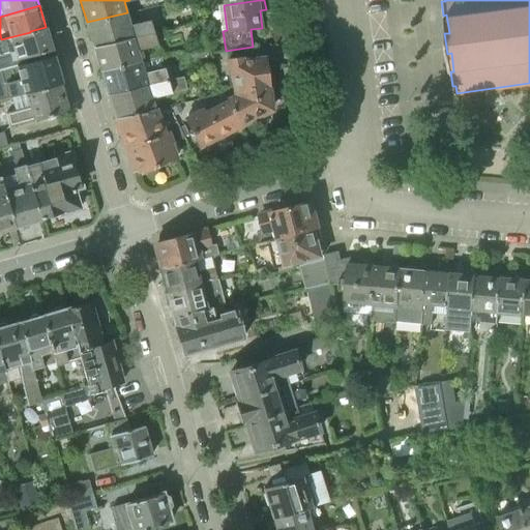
[(94,47),(167,30),(165,22),(151,25),(150,20),(131,24),(127,12),(87,22),(94,47)]
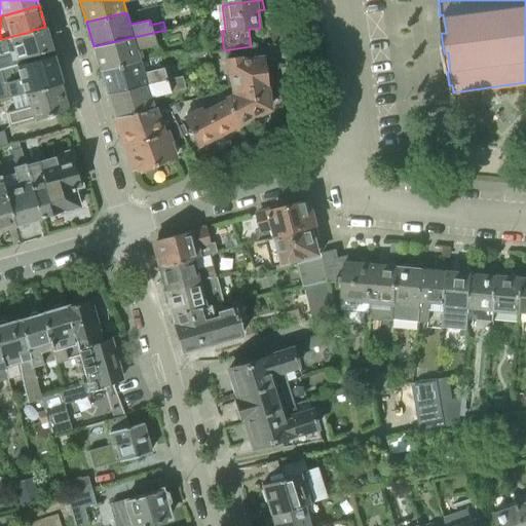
[(30,32),(1,39),(0,38),(0,54),(9,52),(11,60),(51,48),(45,27),(30,31),(30,32)]
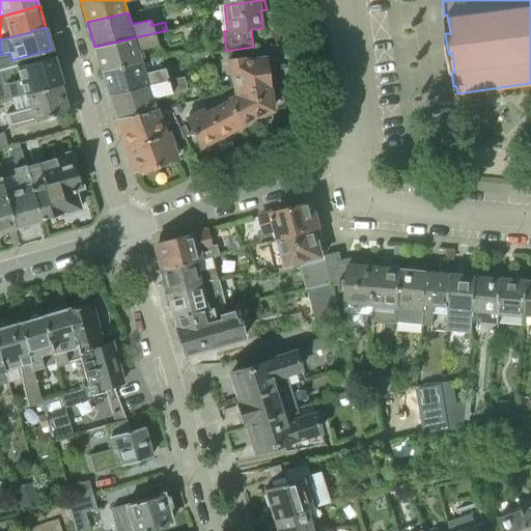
[(102,71),(142,60),(138,50),(159,46),(157,39),(169,37),(167,30),(94,47),(102,71)]
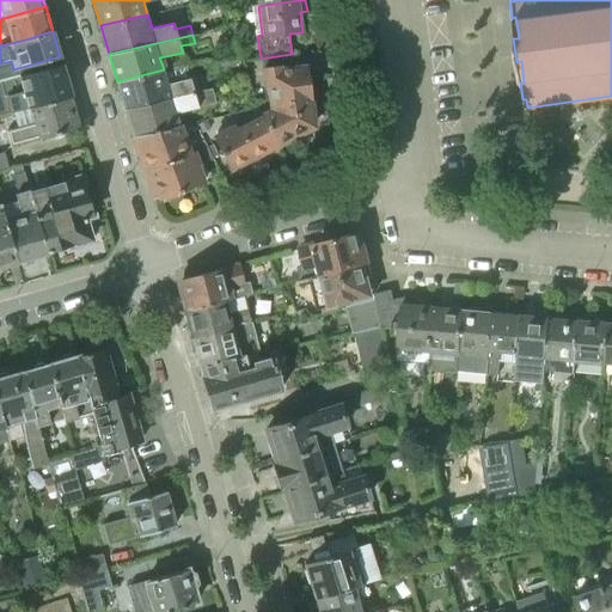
[(0,114),(71,93),(61,63),(18,75),(19,80),(17,80),(20,91),(0,96),(0,114)]
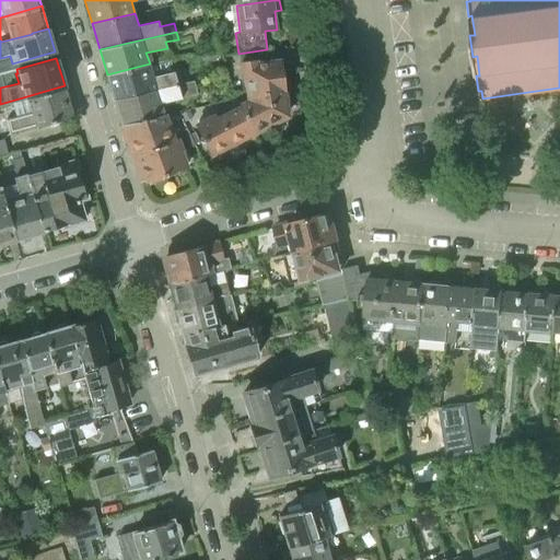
[(245,96),(283,91),(284,91),(280,60),(258,63),(257,58),(237,61),(241,79),(242,79),(245,96)]
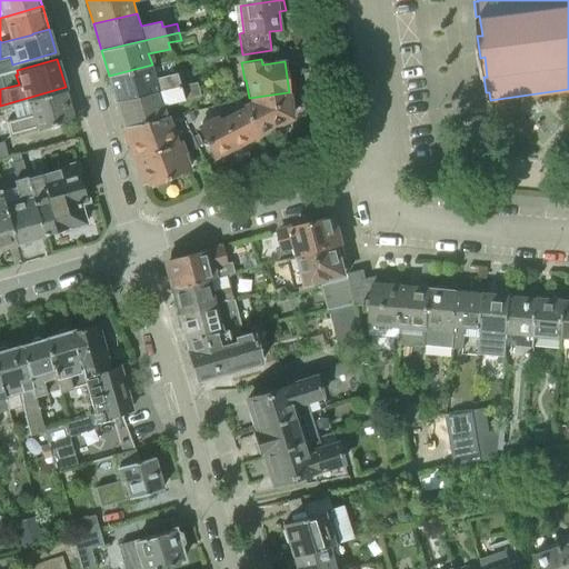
[(117,102),(191,83),(189,76),(178,78),(177,72),(156,77),(152,65),(109,76),(117,102)]
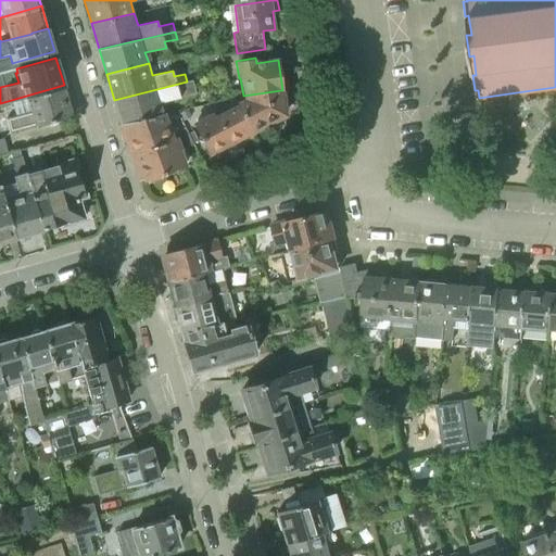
[(122,124),(163,112),(160,101),(197,93),(193,79),(187,81),(114,100),(122,124)]
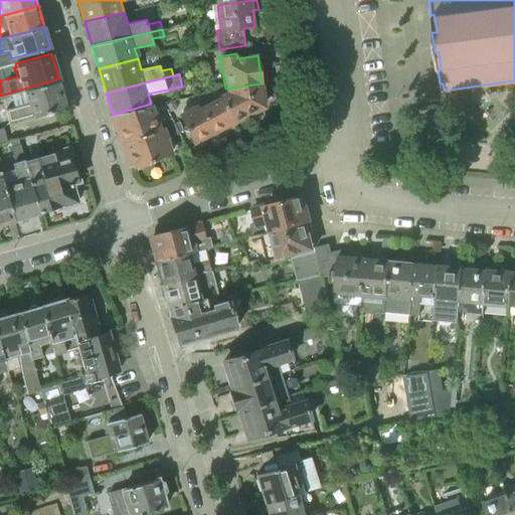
[(59,78),(0,96),(0,97),(11,94),(15,107),(5,110),(9,123),(32,117),(67,108),(59,78)]
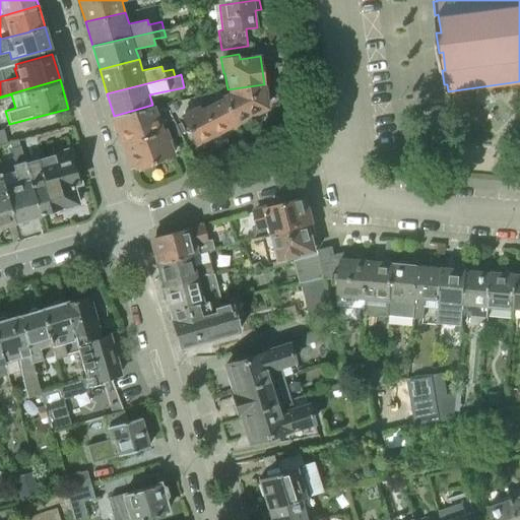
[(221,94),(222,96),(237,123),(266,108),(263,84),(228,89),(228,92),(221,94)]
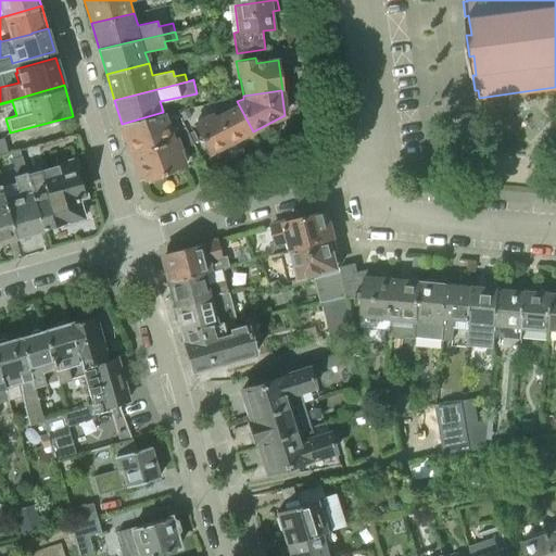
[(209,153),(253,131),(238,103),(214,115),(213,112),(192,122),(209,153)]
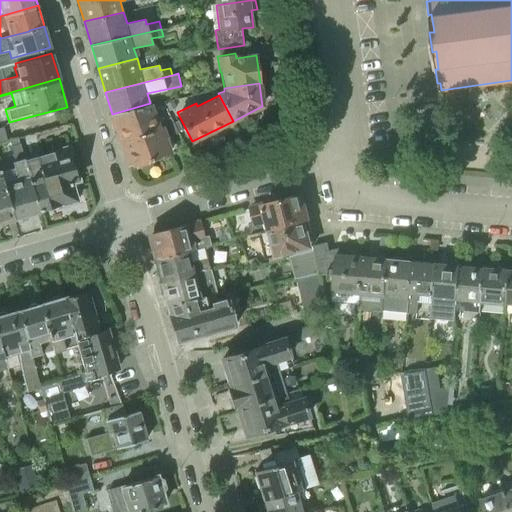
[(121,139),(161,125),(152,102),(150,103),(112,114),(121,139)]
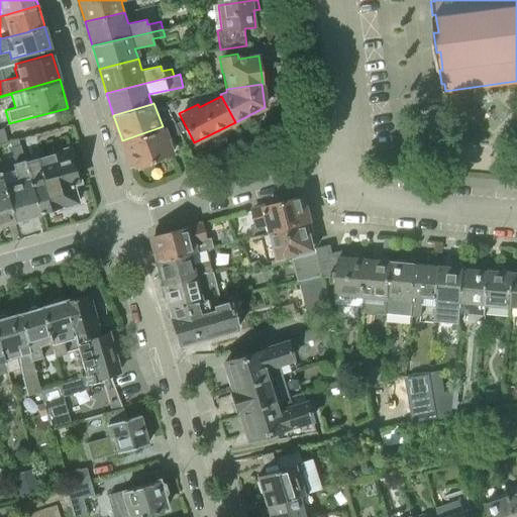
[(173,136),(180,133),(175,123),(169,126),(173,136)]
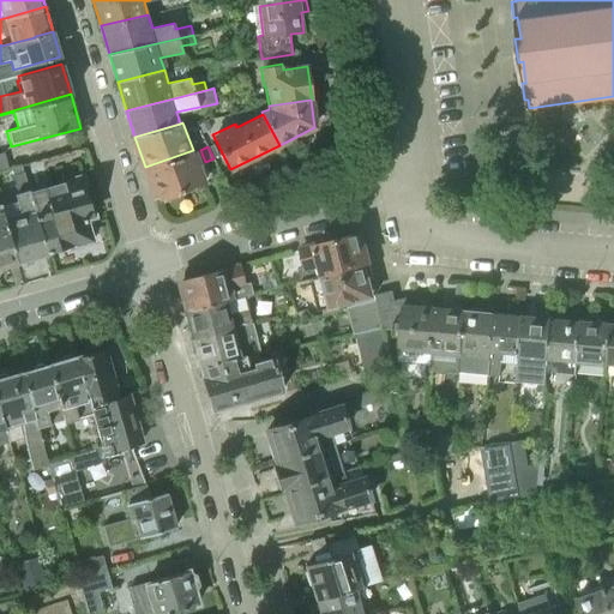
[(193,150),(145,167),(156,198),(160,197),(161,198),(162,197),(164,200),(179,196),(176,192),(204,182),(197,166),(203,163),(197,150),(193,152),(193,150)]
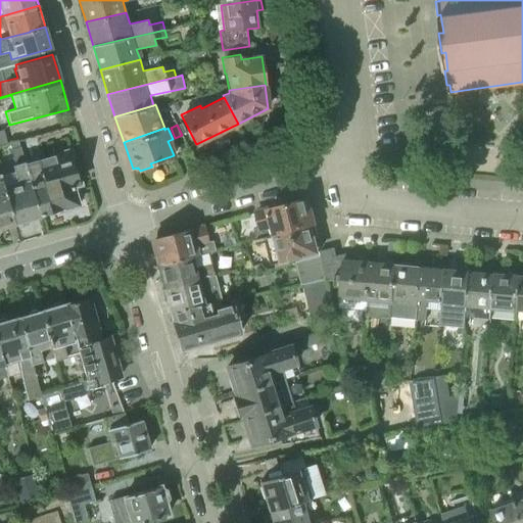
[(40,216),(26,163),(18,140),(7,144),(0,145),(0,158),(12,155),(15,164),(12,165),(14,172),(1,176),(14,223),(40,216)]
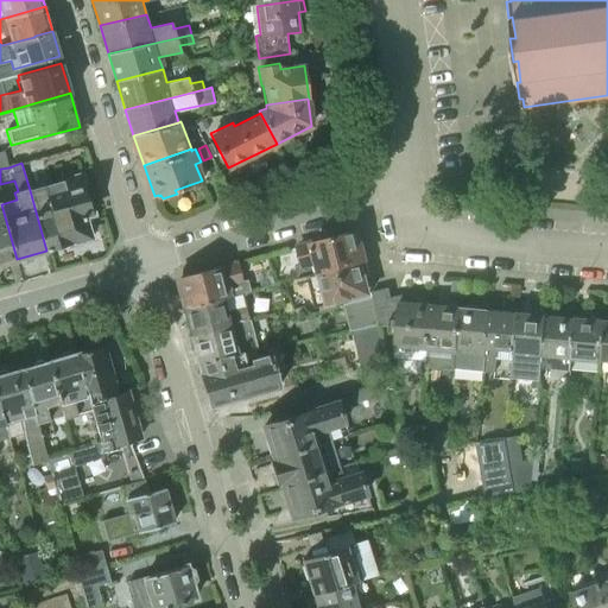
[(30,190),(46,251),(90,238),(84,216),(93,214),(82,176),(30,190)]
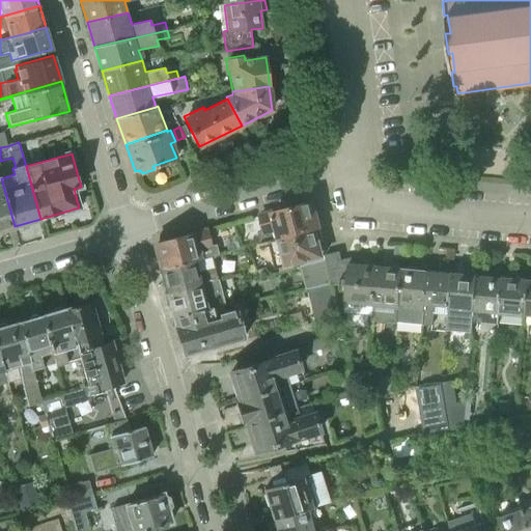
[(0,230),(15,226),(1,178),(1,175),(0,175),(0,230)]
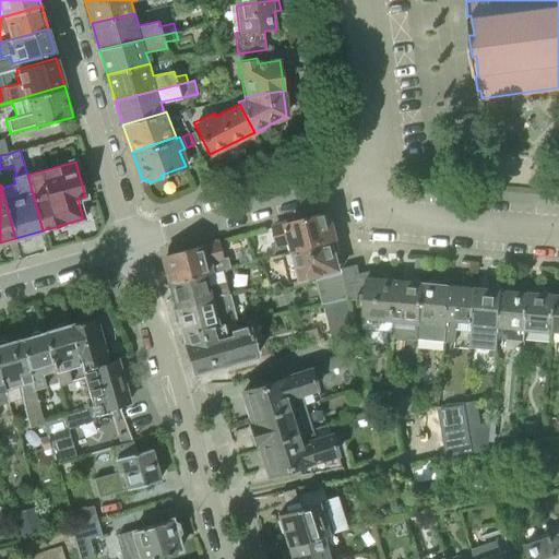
[(283,253),(336,239),(331,216),(325,213),(274,226),(278,244),(272,245),(275,256),(283,253)]
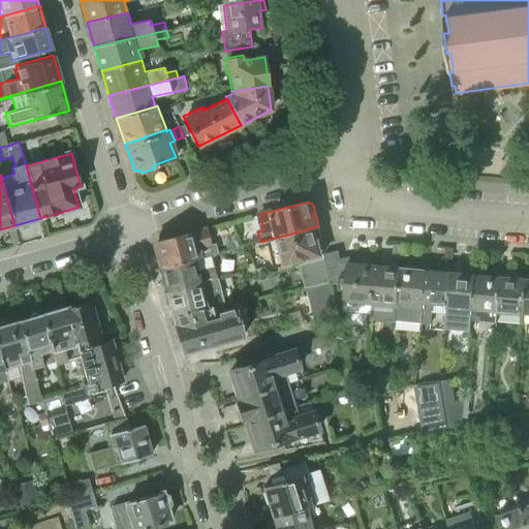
[(318,226),(268,240),(275,268),(322,255),(319,242),(322,241),(318,226)]
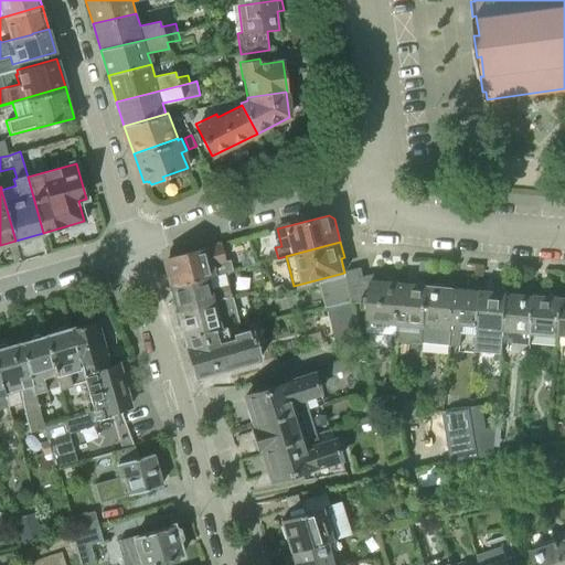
[(171,287),(208,277),(234,270),(231,259),(224,260),(220,245),(168,258),(164,264),(171,287)]
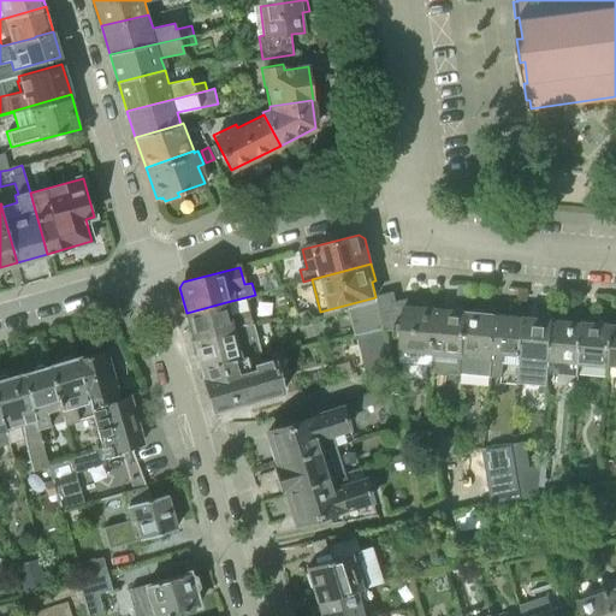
[(404,380),(430,383),(437,309),(397,306),(394,292),(378,296),(379,301),(385,329),(386,330),(396,331),(395,337),(402,338),(401,349),(400,363),(401,363),(404,380)]
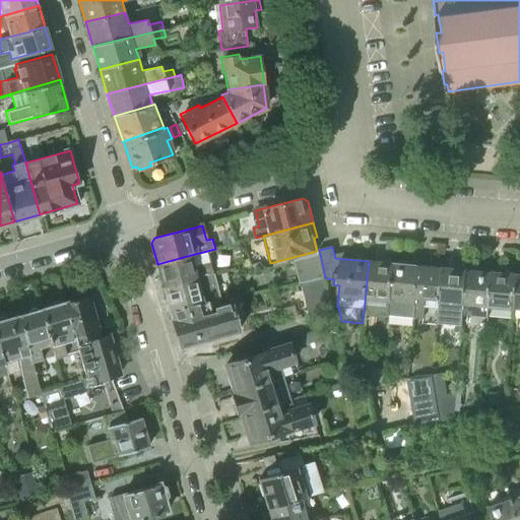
[(325,277),(320,254),(297,259),(302,282),(325,277)]
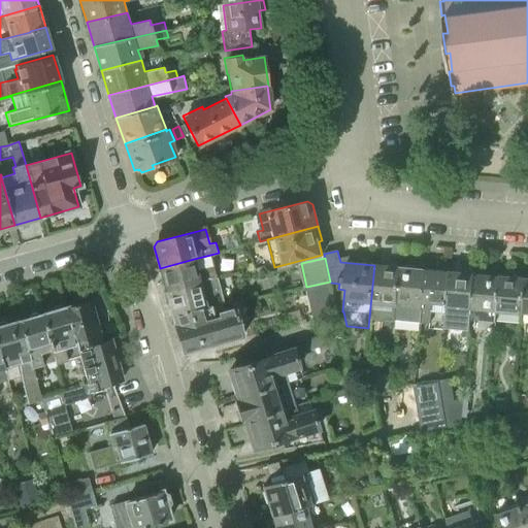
[(166,292),(216,278),(212,265),(198,270),(194,259),(160,268),(166,292)]
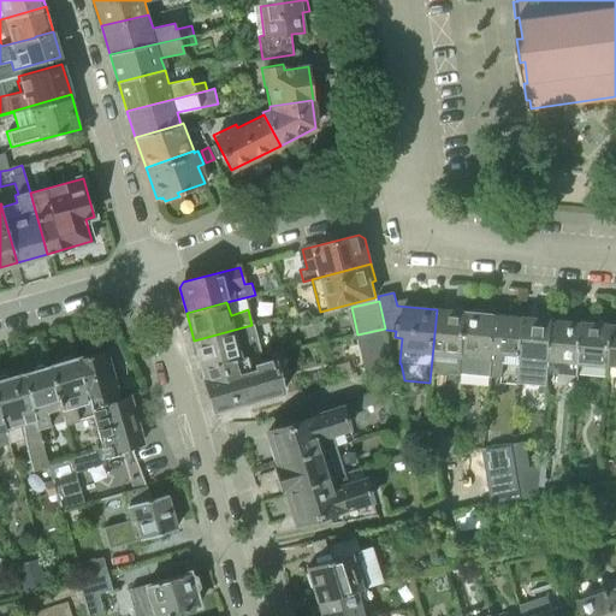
[(462,373),(462,366),(468,312),(437,309),(430,383),(432,383),(433,371),(462,373)]
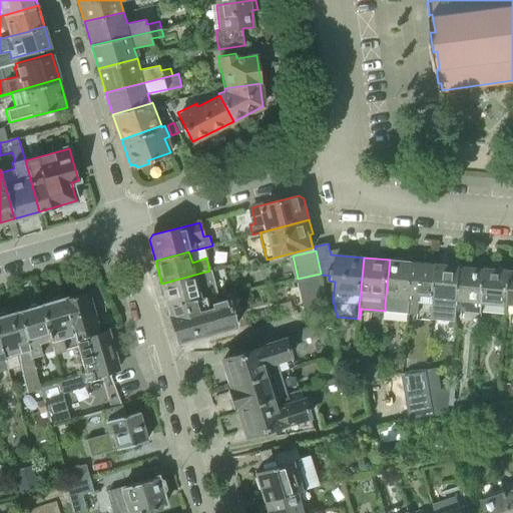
[(398,313),(409,314),(414,263),(402,261),(402,259),(393,258),(393,260),(390,260),(385,305),(398,306),(398,313)]
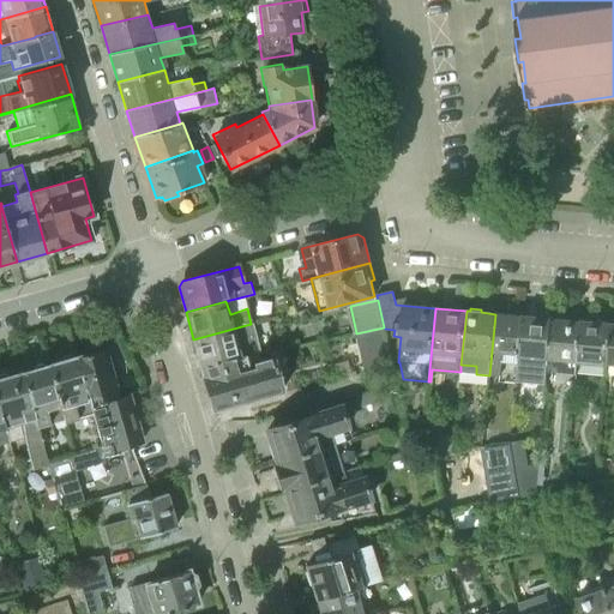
[(501,361),(518,363),(523,315),(519,315),(519,313),(509,313),(509,314),(495,314),(489,375),(489,383),(500,384),(501,361)]
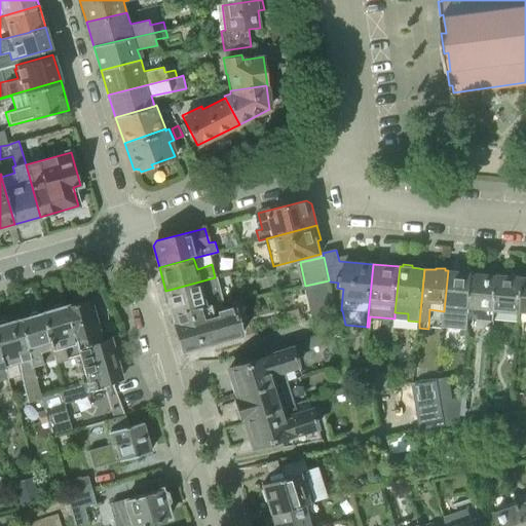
[(444,311),(470,313),(473,272),(448,270),(444,311)]
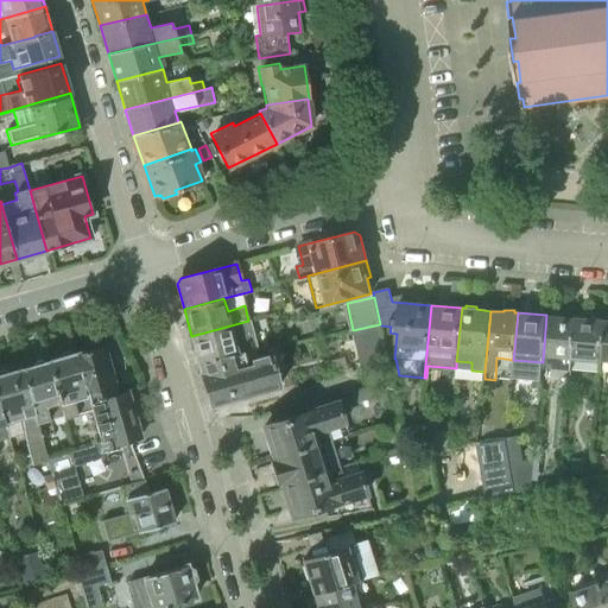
[(572,369),(572,367),(576,318),(546,315),(543,362),(542,367),(572,369)]
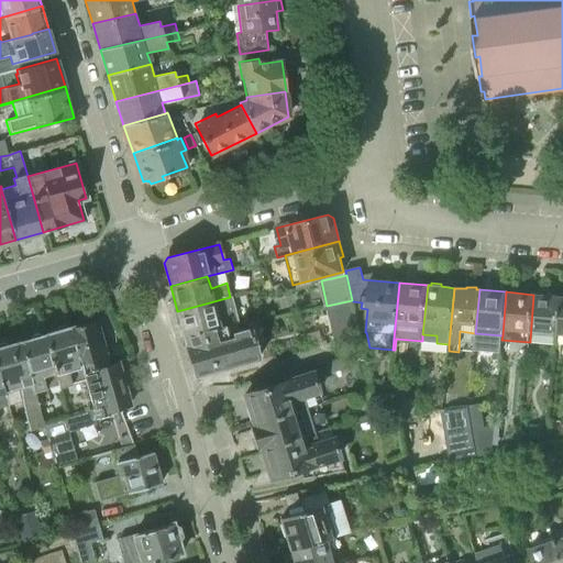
[(184,335),(236,322),(247,319),(244,306),(249,305),(245,293),(230,297),(177,311),(184,335)]
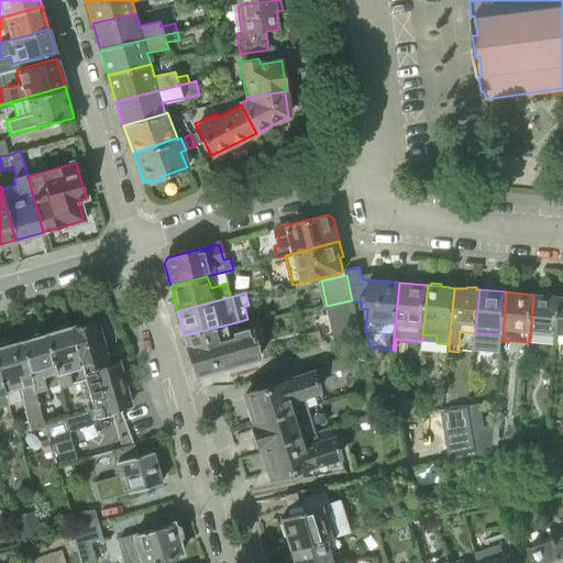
[(530,340),(556,342),(560,297),(533,295),(530,340)]
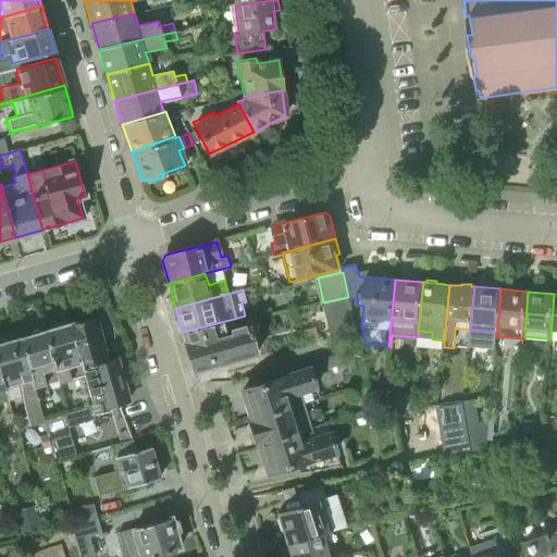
[(335,355),(360,349),(349,298),(348,297),(323,302),(335,355)]
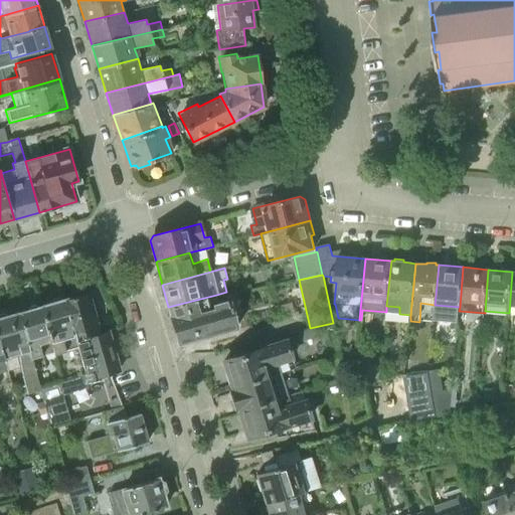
[(75,340),(99,333),(96,324),(100,323),(90,288),(77,292),(78,295),(64,299),(75,340)]
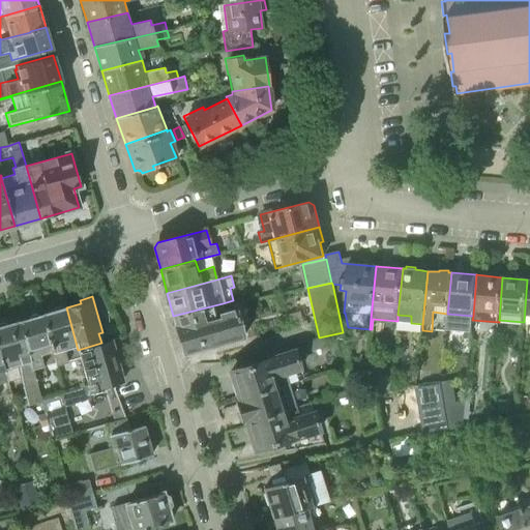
[(223,303),(173,316),(184,355),(245,336),(236,305),(226,308),(223,303)]
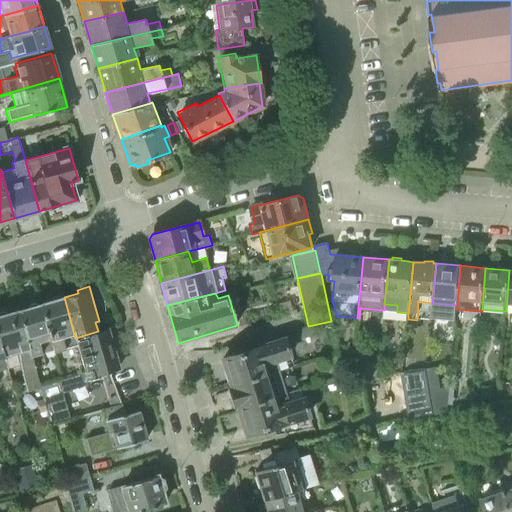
[(78,347),(75,338),(64,297),(41,304),(53,351),(54,353),(65,349),(78,347)]
